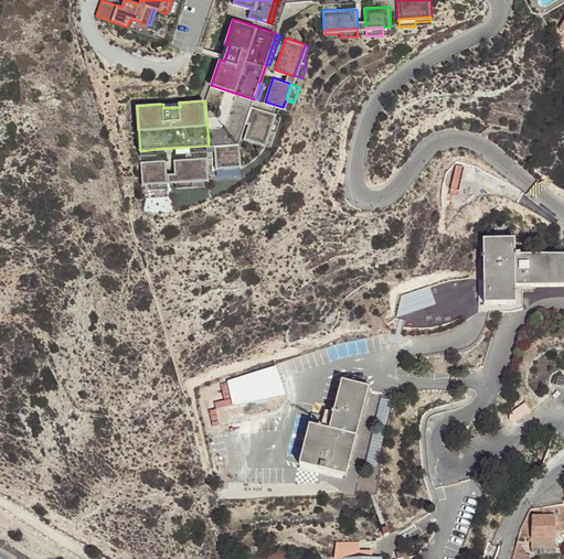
[(274,113),(252,105),(246,122),(253,124),(247,139),(263,144),(264,143),(274,114),(274,113)]
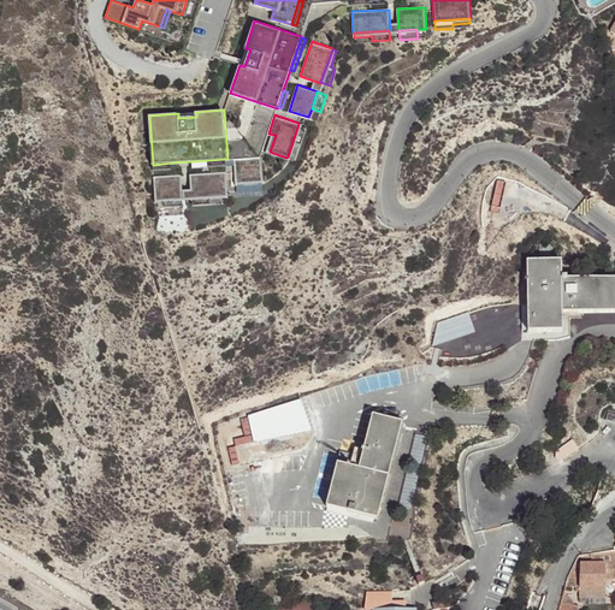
[(307,126),(299,124),(288,157),(291,159),(297,142),(302,143),(307,126)]
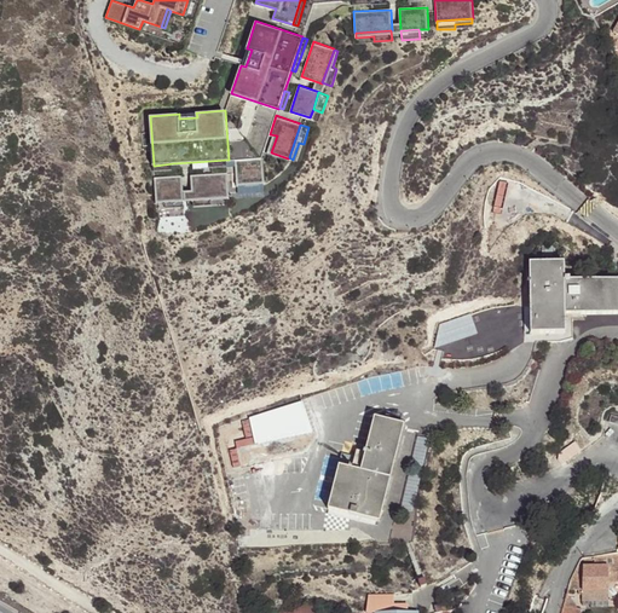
[(236,160),(237,180),(247,180),(260,179),(265,179),(264,157),(236,160)]
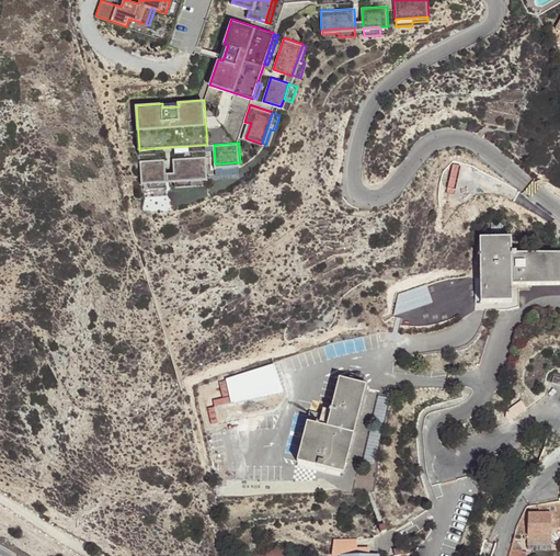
[(207,156),(174,158),(175,178),(208,176),(207,156)]
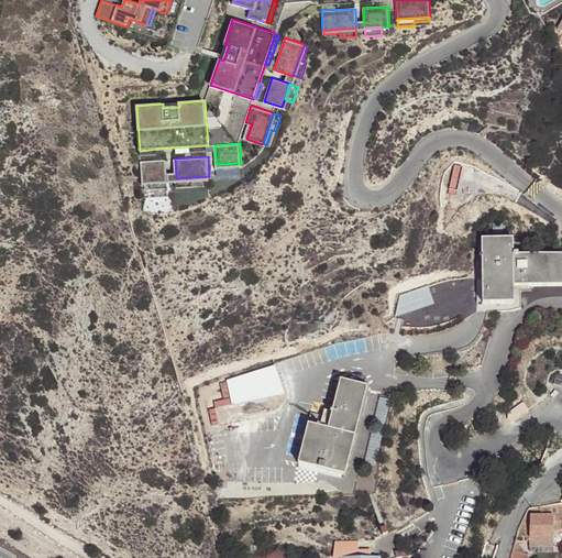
[(167,160),(142,161),(143,181),(151,179),(167,178),(168,178),(167,160)]
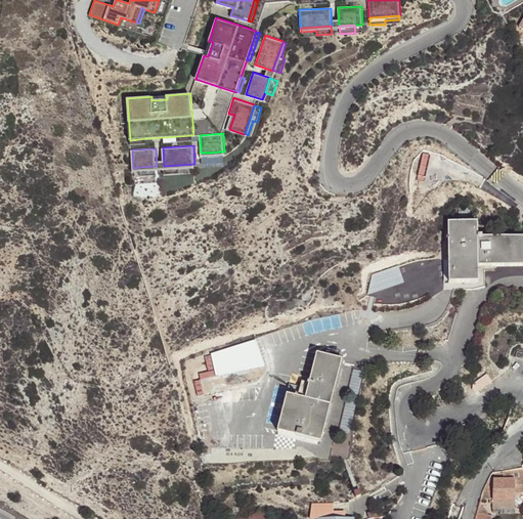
[(164,166),(165,174),(180,173),(180,168),(194,167),(194,164),(164,166)]
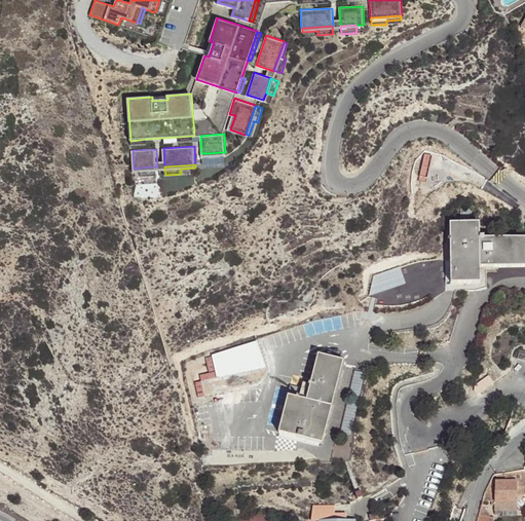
[(156,166),(141,168),(142,176),(157,175),(156,166)]
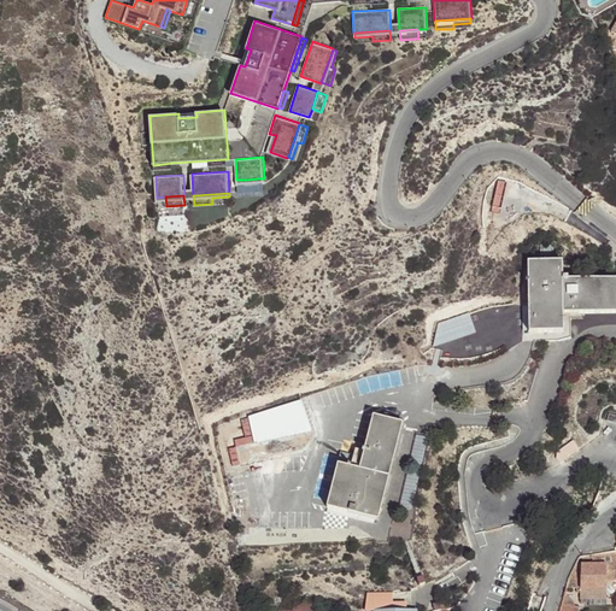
[(615,272),(567,274),(567,271),(562,271),(562,254),(528,256),(528,325),(562,325),(562,307),(615,306),(615,272)]
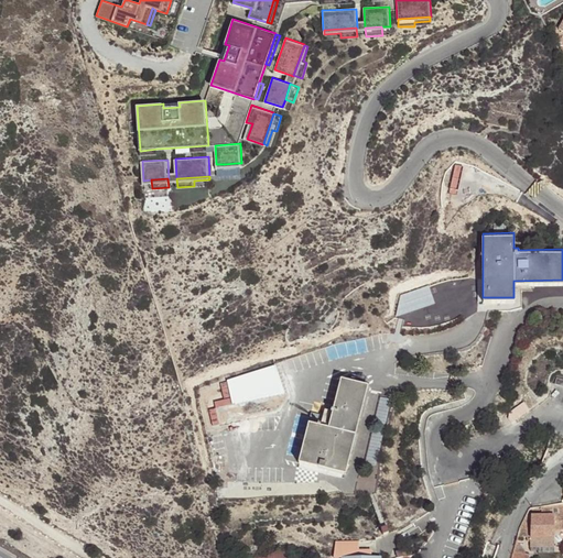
[(328,425),(320,423),(307,419),(298,460),(345,471),(367,383),(339,376),(328,425)]
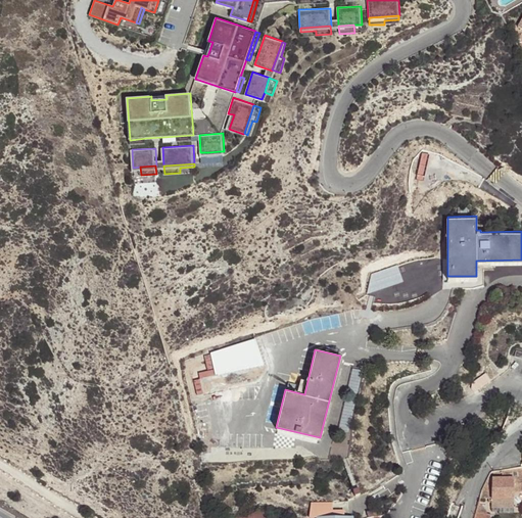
[(288,380),(285,389),(296,392),(298,383),(288,380)]
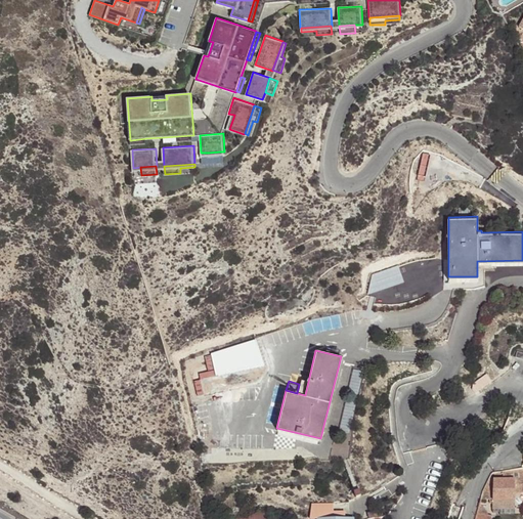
[(475,455),(482,444),(475,440),(468,449),(475,455)]
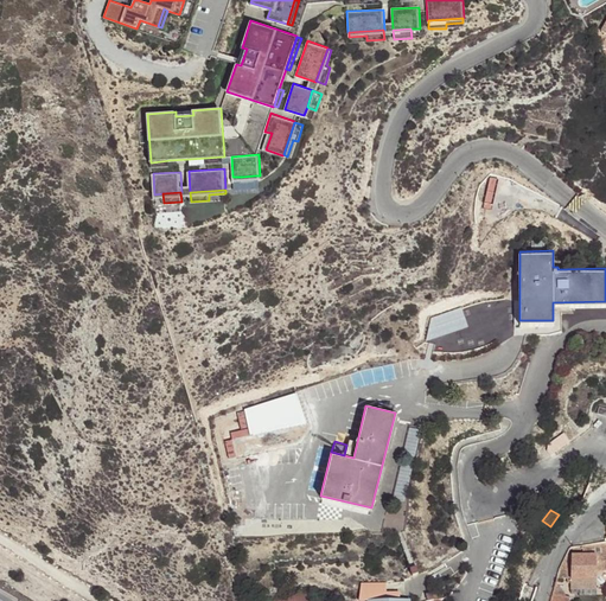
[(593,536),(573,538),(573,549),(571,548),(571,571),(594,571),(594,567),(594,551),(593,548),(593,536)]
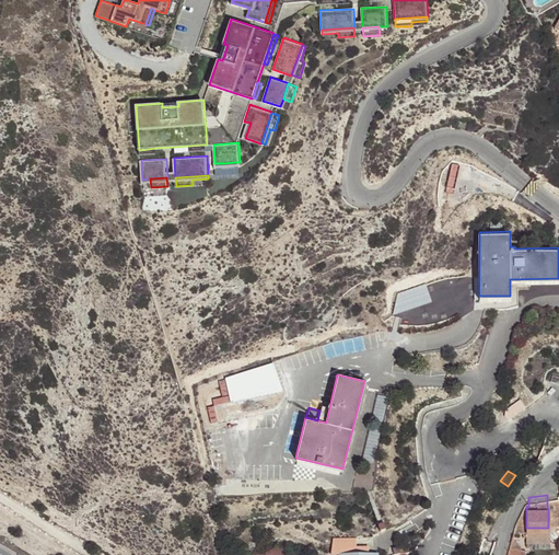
[(555,509),(548,509),(548,523),(557,523),(557,513),(558,513),(558,503),(555,504),(555,509)]
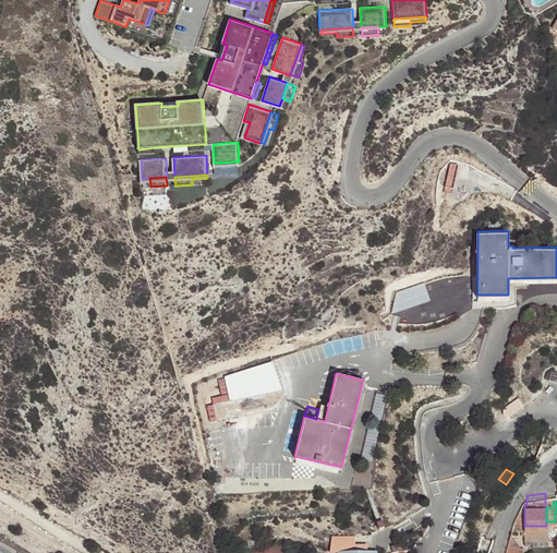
[(512,518),(511,526),(524,526),(524,504),(519,505),(512,518)]
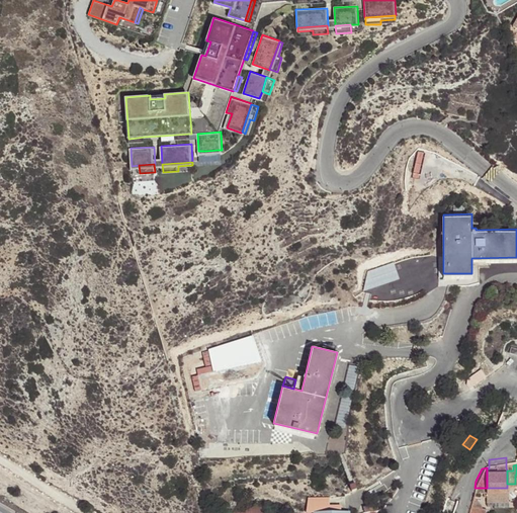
[(507,488),(487,488),(487,496),(508,495),(507,488)]
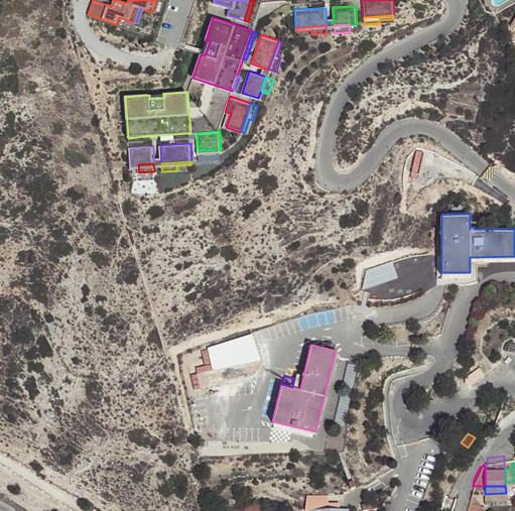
[(239,500),(229,510),(263,510),(263,497),(248,497),(245,496),(239,500)]
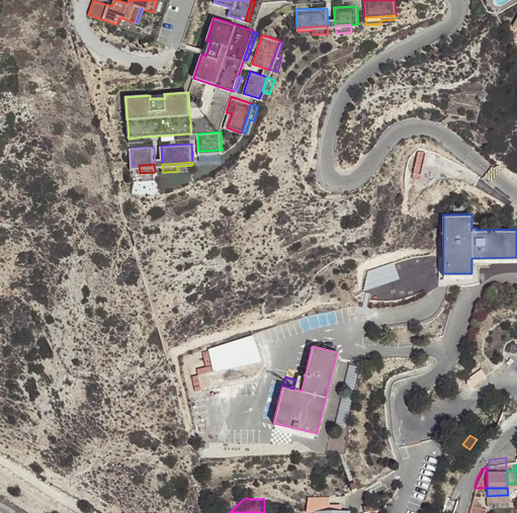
[(349,512),(349,507),(340,507),(340,506),(339,504),(336,504),(334,505),(330,505),(327,504),(325,505),(324,507),(315,508),(315,510),(305,510),(304,512),(349,512)]
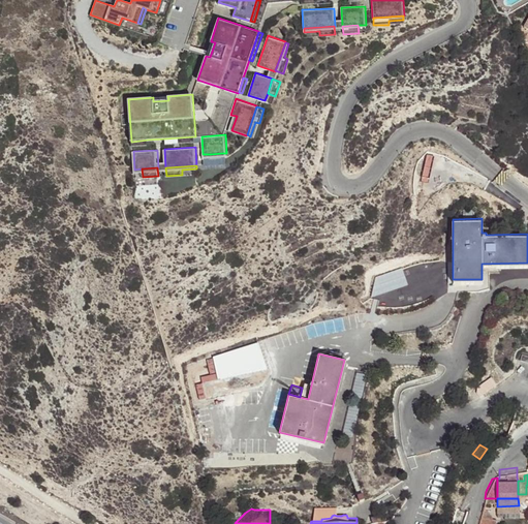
[(479,515),(475,523),(495,523),(497,518),(479,515)]
